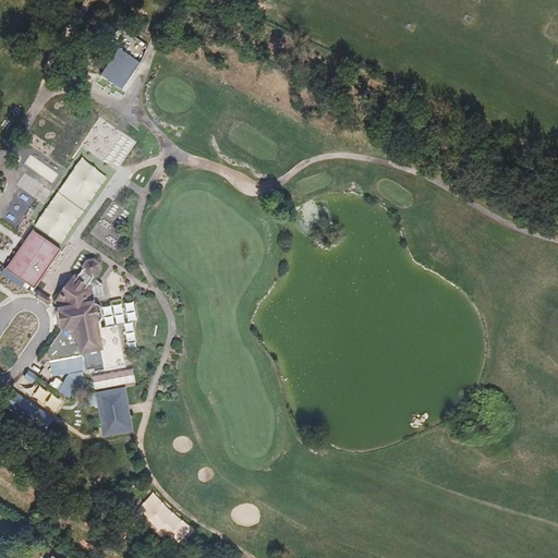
[(250,11),(252,4),(238,0),(237,2),(235,5),(235,7),(250,11)]
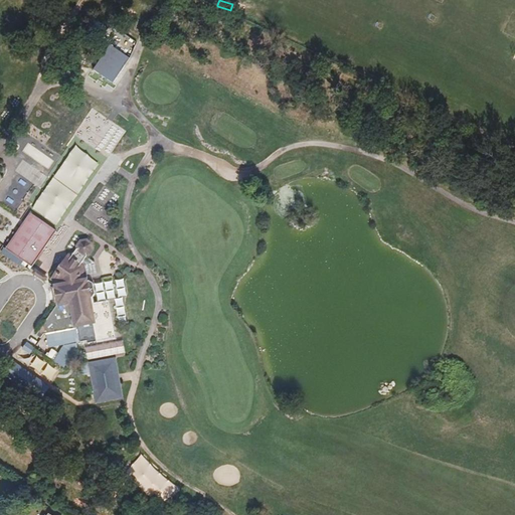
[(125,64),(106,51),(89,76),(108,90),(125,64)]
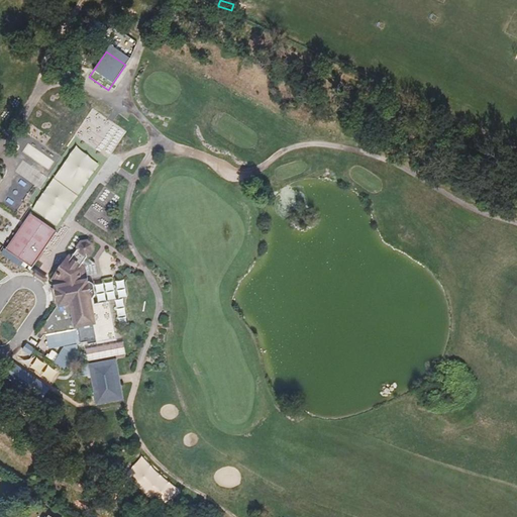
[(66,57),(62,63),(68,67),(73,61),(66,57)]
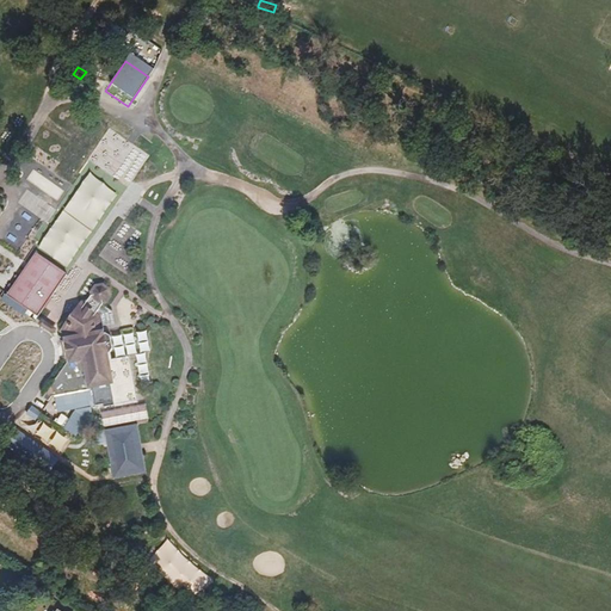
[(56,149),(78,159),(82,148),(61,139),(56,149)]
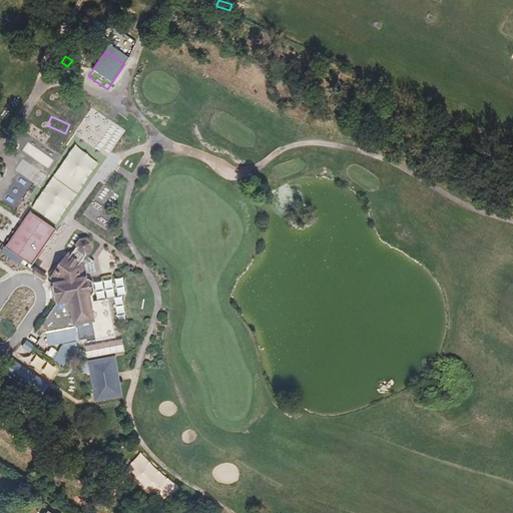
[(88,136),(103,145),(105,141),(113,145),(122,130),(100,116),(88,136)]
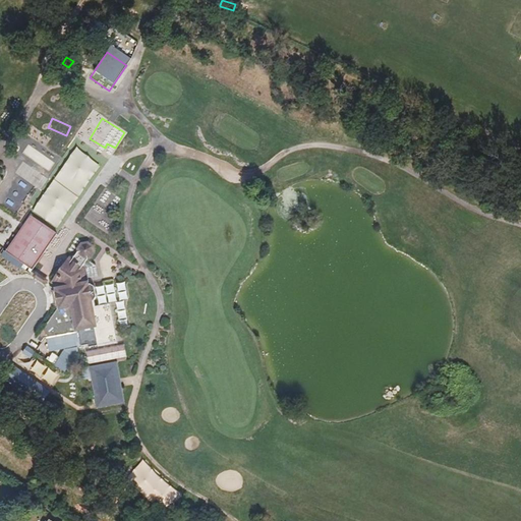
[(95,180),(109,159),(82,140),(74,153),(69,149),(41,190),(20,176),(10,191),(27,204),(17,219),(22,222),(12,236),(15,238),(5,253),(32,272),(95,180)]
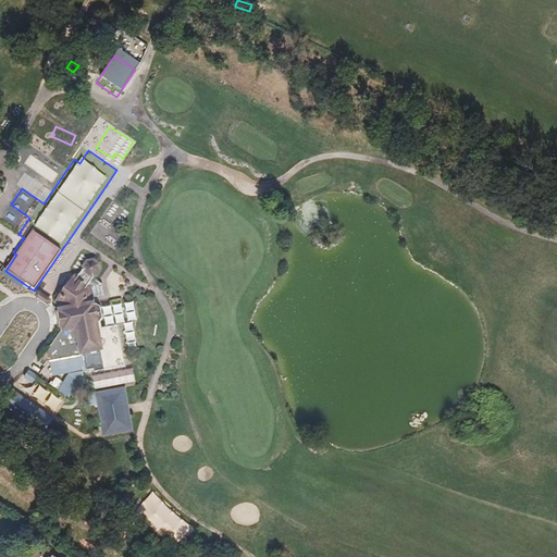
[(61,332),(39,362),(45,367),(48,361),(51,361),(53,375),(72,372),(78,371),(77,363),(82,363),(79,351),(101,348),(106,369),(125,364),(118,324),(101,327),(100,322),(102,318),(100,307),(97,304),(93,305),(89,288),(87,286),(95,275),(97,275),(100,270),(99,263),(94,260),(88,261),(84,267),(84,268),(76,280),(74,277),(56,302),(61,307),(61,310),(58,311),(61,332)]
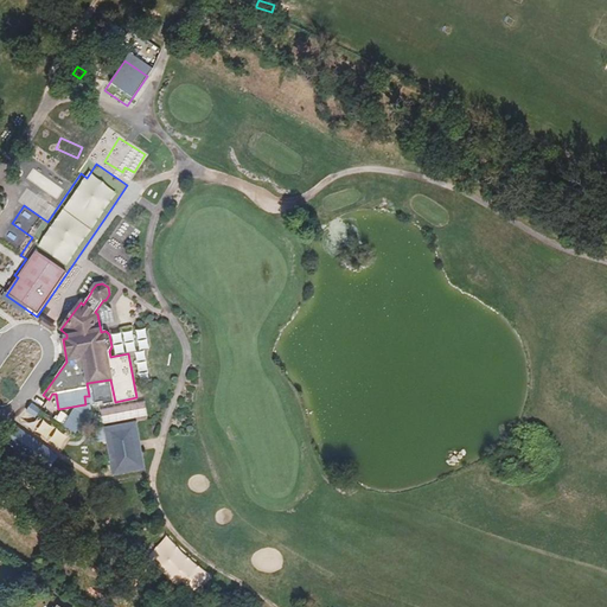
[(78,406),(72,414),(84,421),(91,409),(90,403),(85,404),(78,406)]
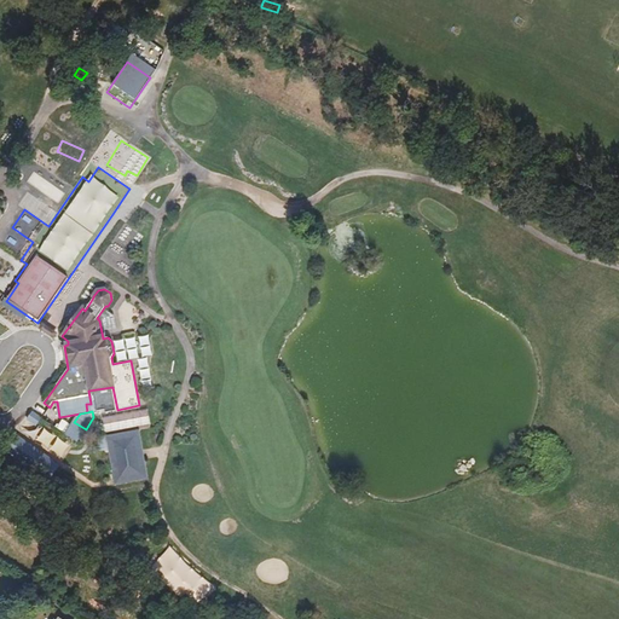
[(33,412),(28,420),(36,426),(41,418),(33,412)]
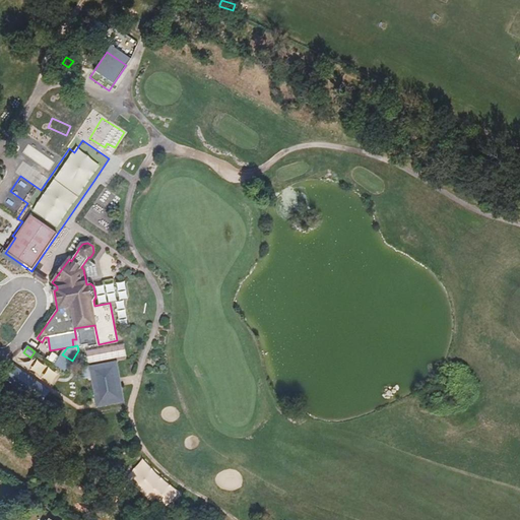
[(126,347),(87,349),(88,361),(126,360),(126,347)]
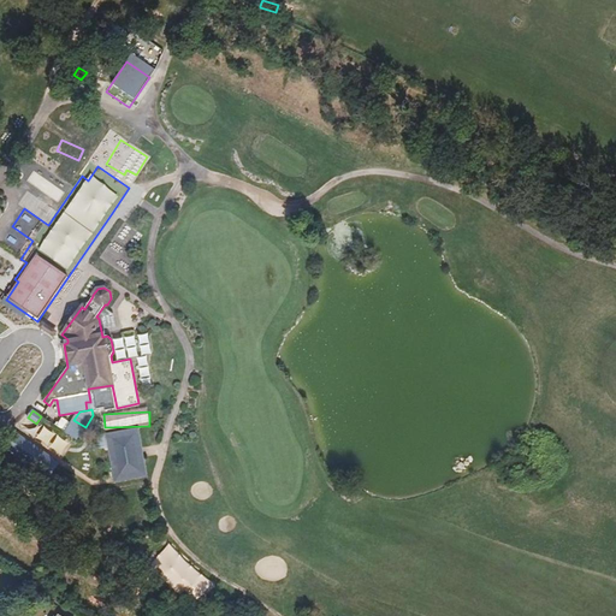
[(73,420),(66,432),(77,440),(86,427),(73,420)]
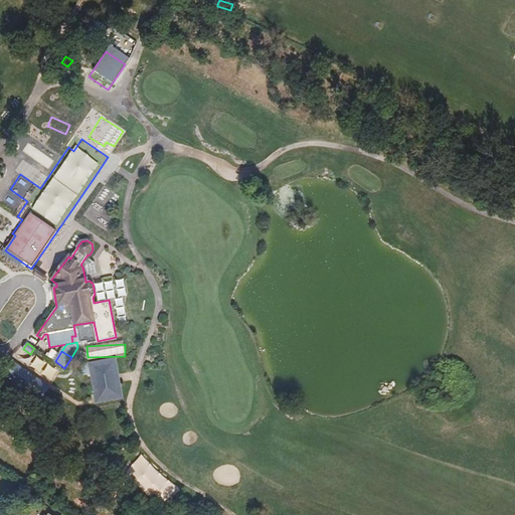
[(89,363),(89,367),(112,363),(118,395),(95,399),(96,403),(124,398),(116,358),(89,363)]
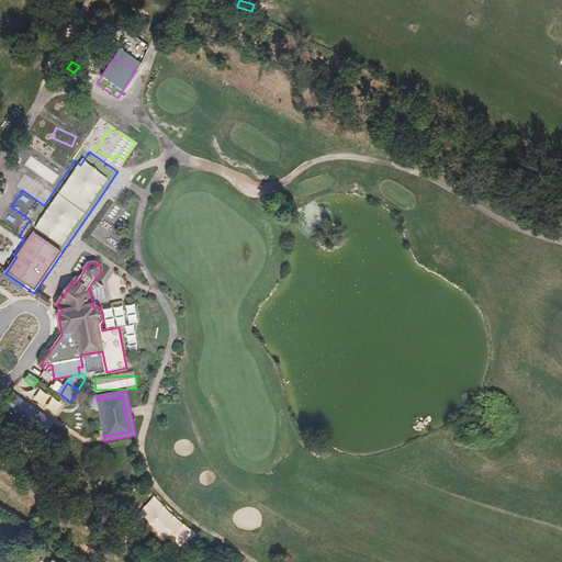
[(7,403),(8,406),(6,408),(45,436),(54,423),(14,396),(12,398),(10,398),(7,403)]
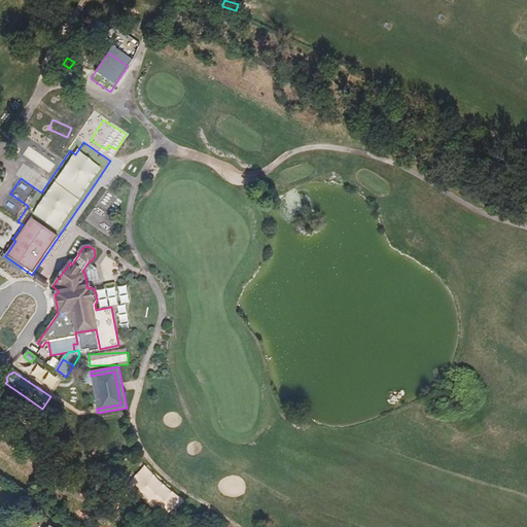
[(114,372),(91,376),(97,409),(120,405),(114,372)]
